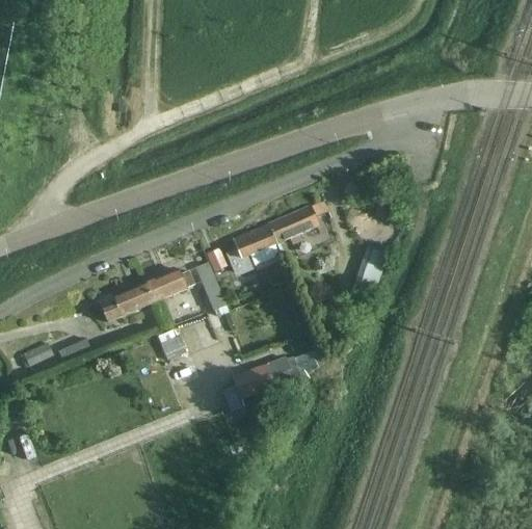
[(391,211),(383,194),(371,200),(376,211),(373,212),(376,217),(391,211)]
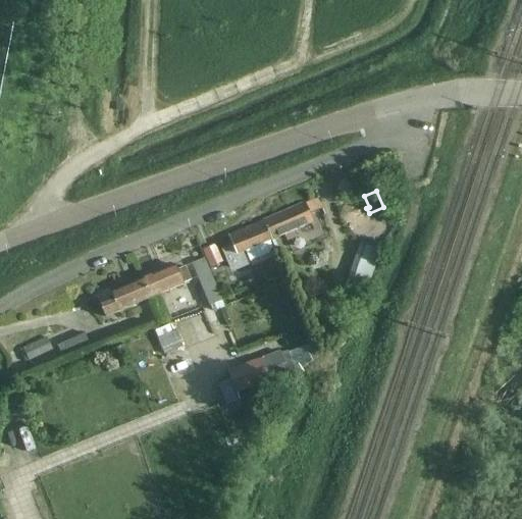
[(262,217),(271,239),(284,232),(288,239),(297,235),(294,228),(313,221),(305,200),(262,217)]
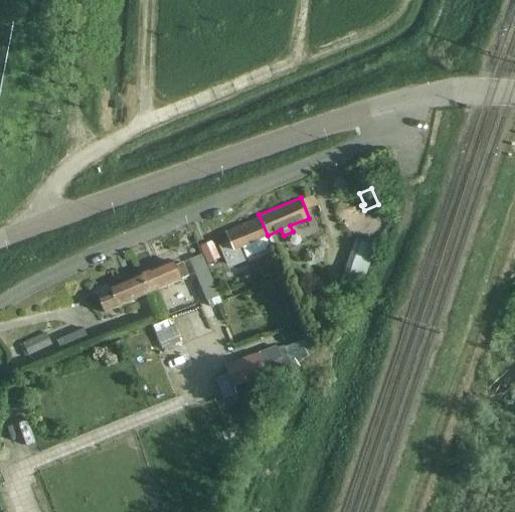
[(229,241),(220,245),(227,263),(242,257),(238,247),(249,242),(268,235),(259,214),(256,215),(225,230),(229,241)]
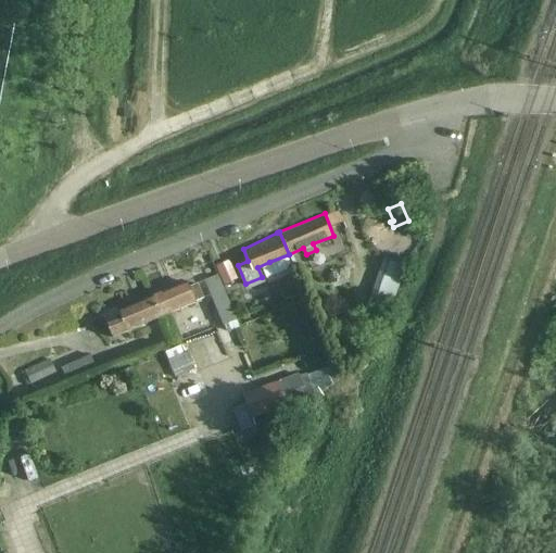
[(238,277),(229,256),(215,263),(224,283),(238,277)]
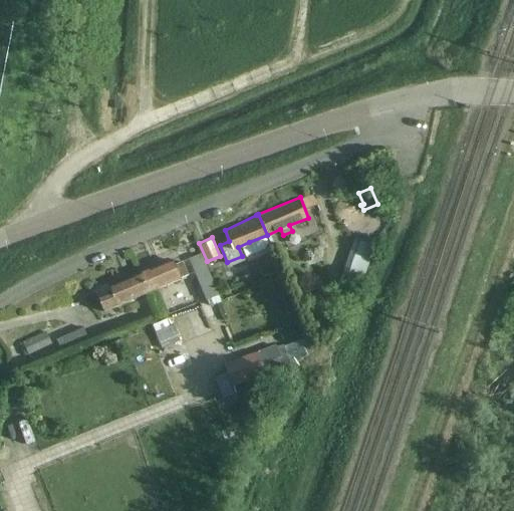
[(353,238),(338,282),(349,286),(364,242),(353,238)]
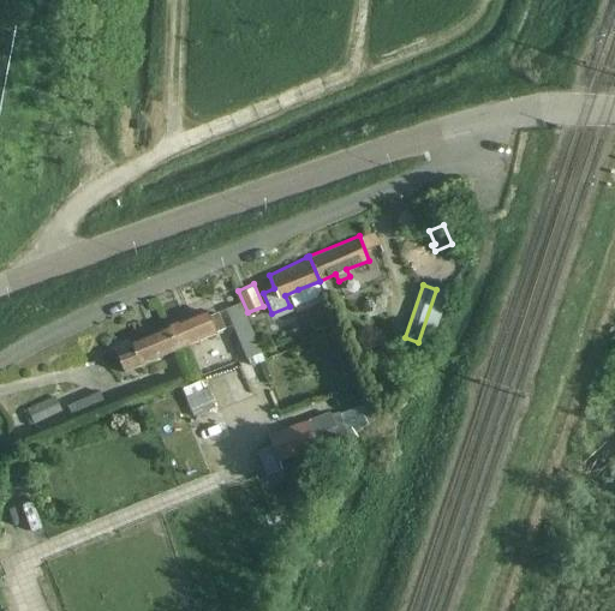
[(239,303),(226,309),(243,349),(256,343),(239,303)]
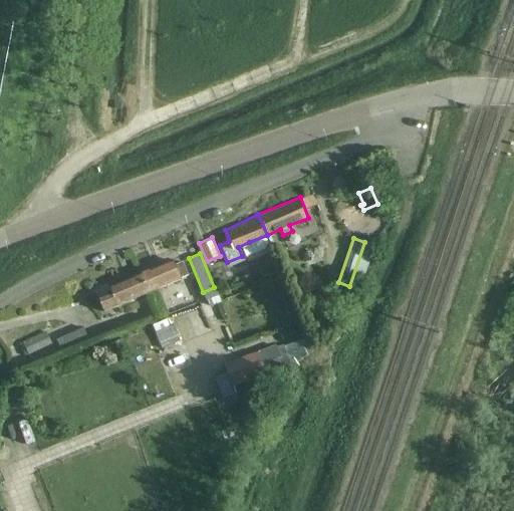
[(174,266),(173,263),(171,259),(141,272),(148,290),(179,278),(179,277),(187,274),(182,261),(181,261),(181,263),(174,266)]
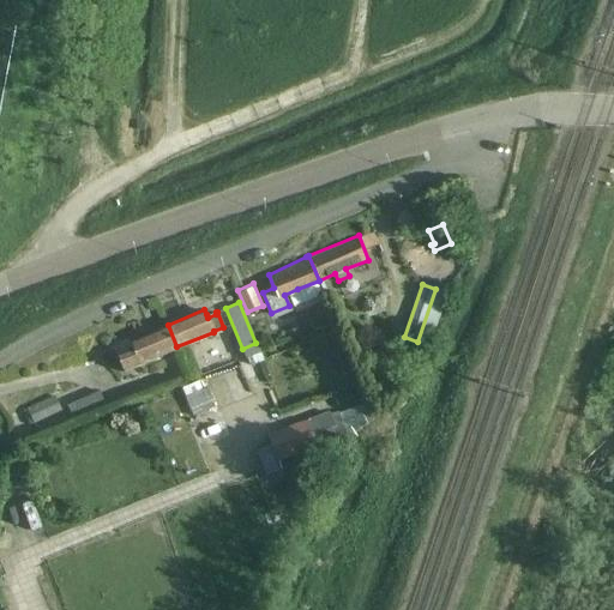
[(168,325),(131,340),(134,350),(119,356),(125,369),(176,346),(168,325)]
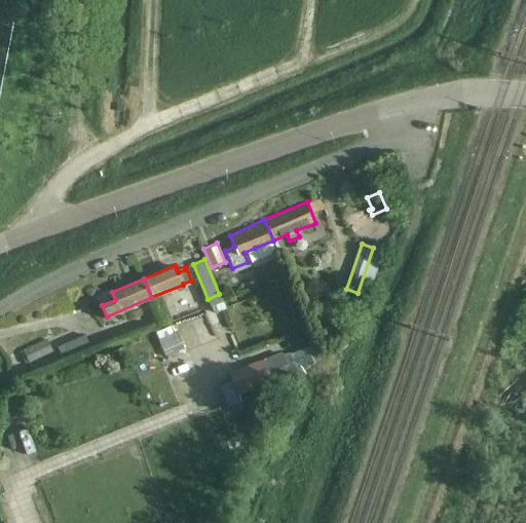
[(84,333),(57,345),(61,356),(88,343),(84,333)]
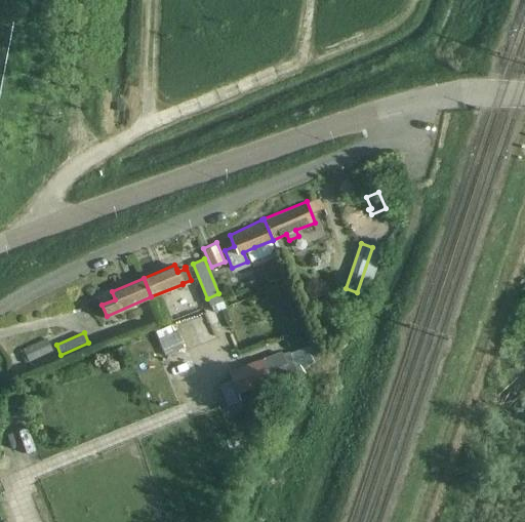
[(23,348),(27,357),(28,360),(51,349),(46,337),(23,348)]
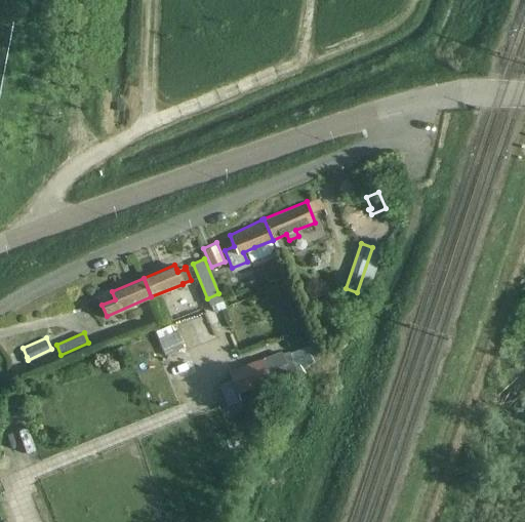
[(282,351),(264,357),(273,382),(291,375),(287,364),(293,362),(288,350),(282,352),(282,351)]
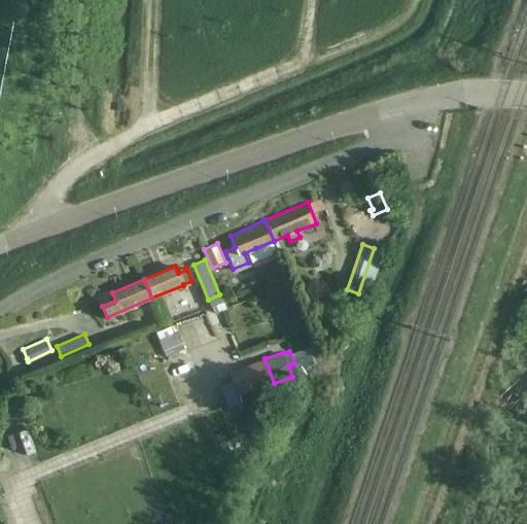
[(239,392),(270,382),(262,361),(232,374),(239,392)]
